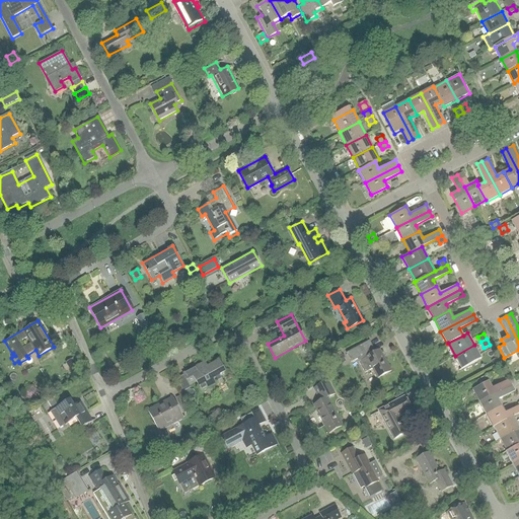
[(368,341),(345,353),(350,362),(356,358),(364,372),(371,368),(376,378),(390,371),(379,349),(374,351),(368,341)]
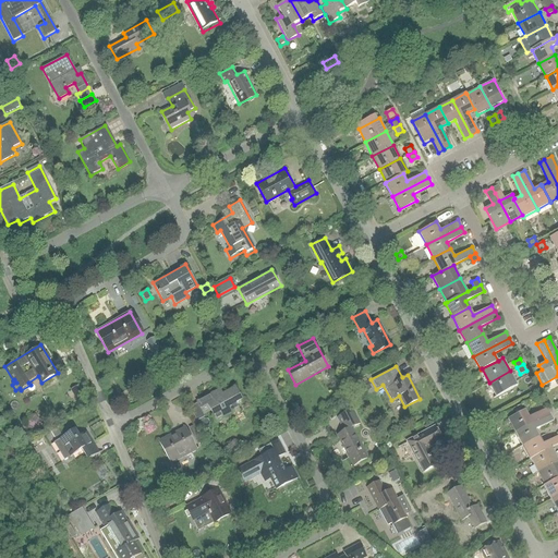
[(517,385),(510,371),(489,383),(496,396),(517,385)]
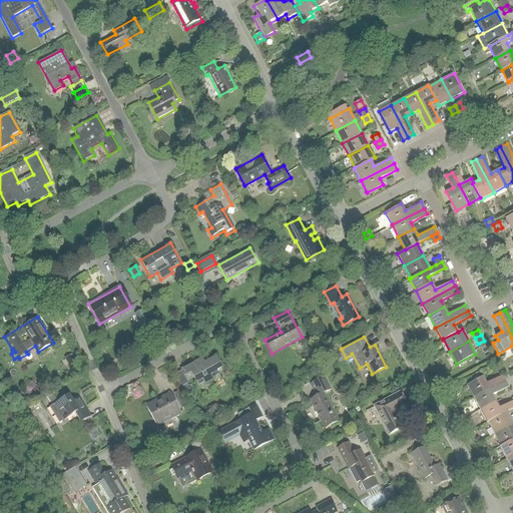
[(330,355),(333,361),(340,358),(337,352),(330,355)]
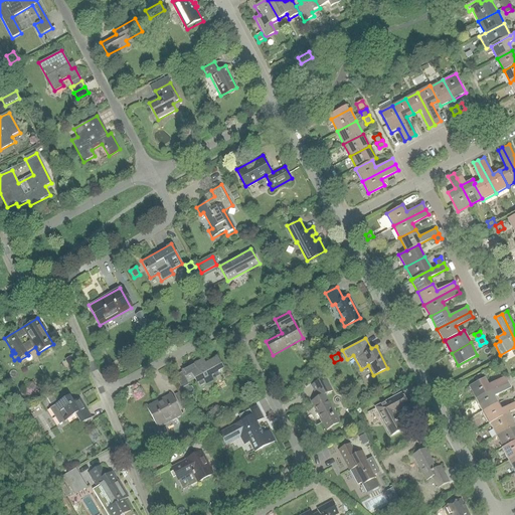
[(195,362),(181,369),(187,381),(194,378),(198,386),(212,379),(213,381),(219,378),(215,369),(221,365),(217,356),(205,362),(206,364),(198,368),(195,362)]
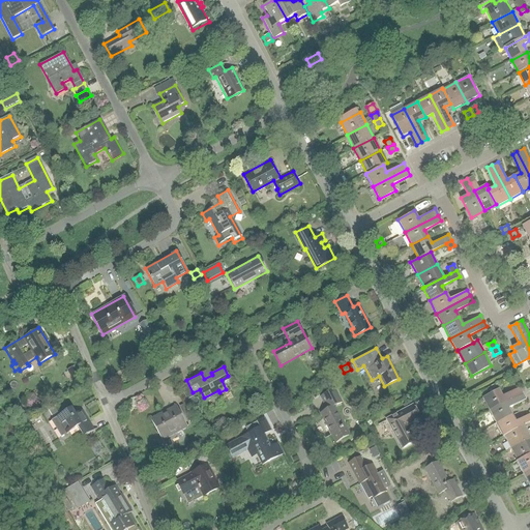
[(491,394),(498,390),(495,385),(488,389),(491,394)]
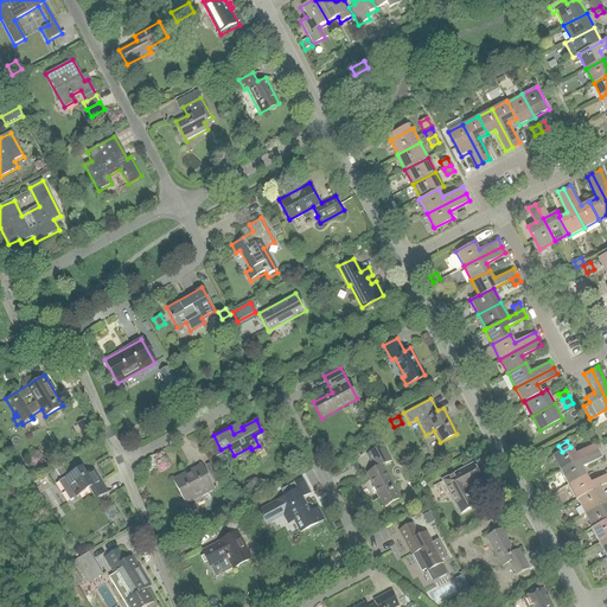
[(562,452),(553,457),(560,471),(598,451),(594,443),(575,454),(570,447),(562,452)]
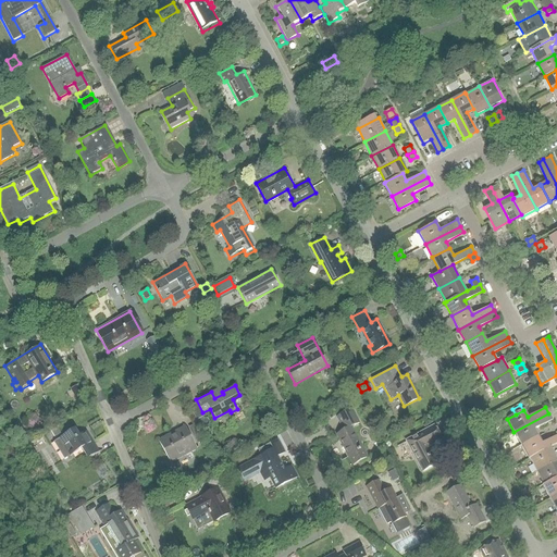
[(351,409),(337,418),(344,431),(337,434),(354,466),(367,458),(351,428),(359,424),(351,409)]
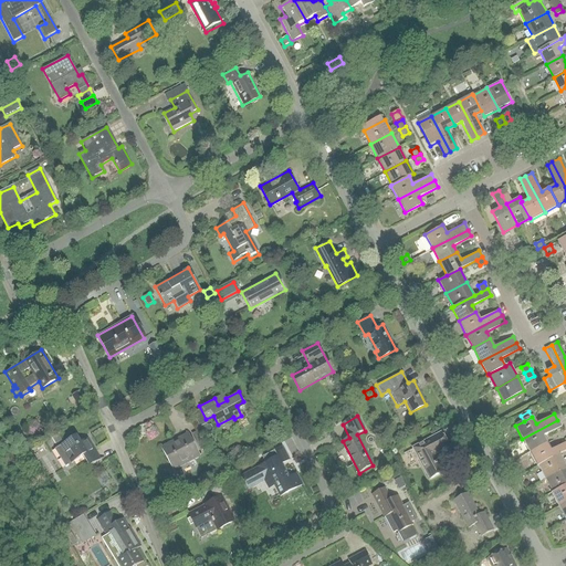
[(522,439),(530,452),(546,443),(543,437),(561,427),(557,420),(522,439)]
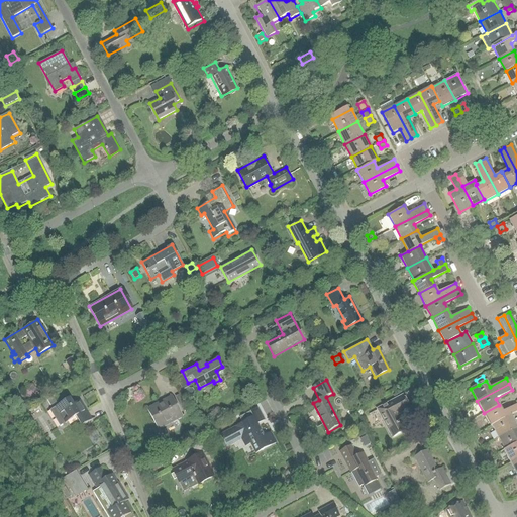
[(180,395),(175,397),(179,404),(184,401),(180,395)]
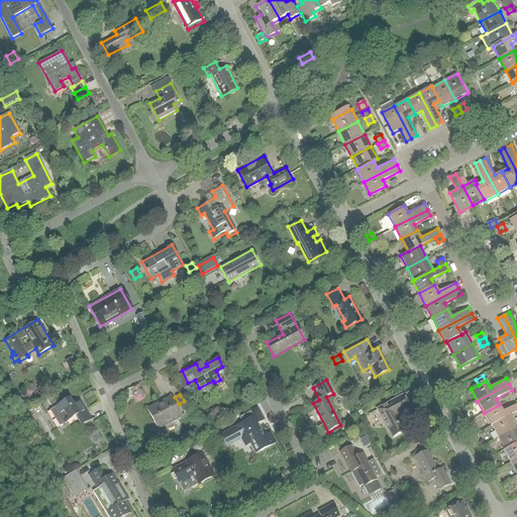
[(409,408),(403,396),(378,409),(393,438),(406,431),(397,415),(409,408)]
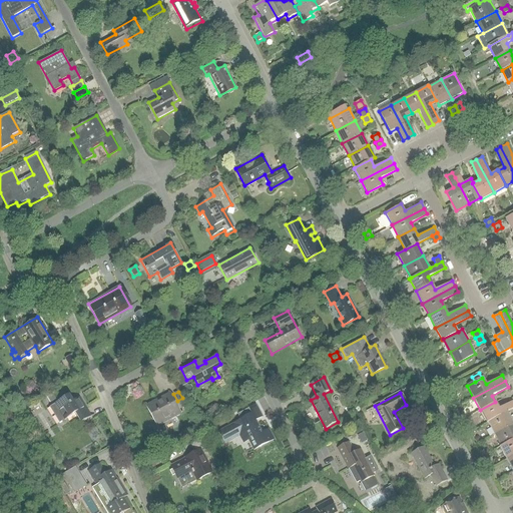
[(56,399),(52,394),(46,397),(50,403),(56,399)]
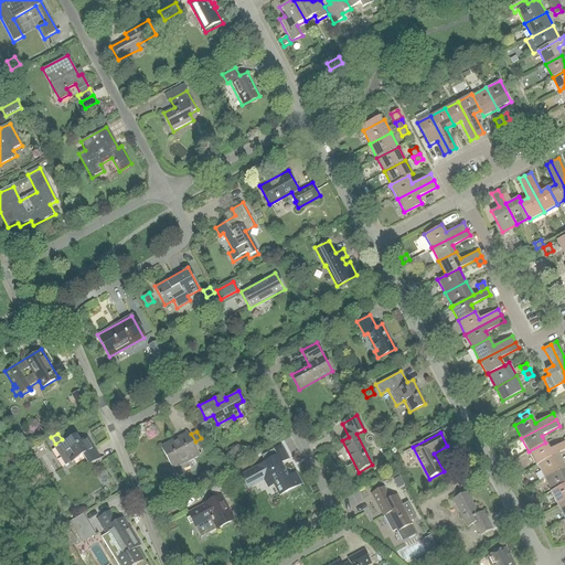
[(64,466),(82,454),(88,465),(99,458),(86,437),(80,440),(75,434),(53,448),(64,466)]
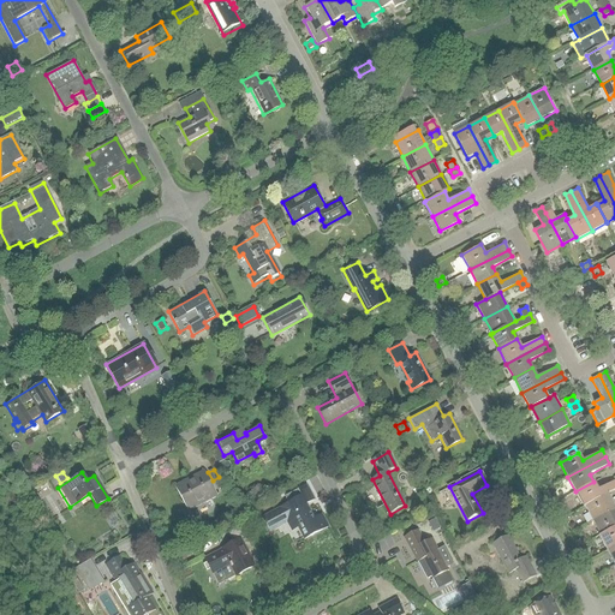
[(203,472),(175,487),(183,501),(186,499),(190,507),(215,495),(203,472)]
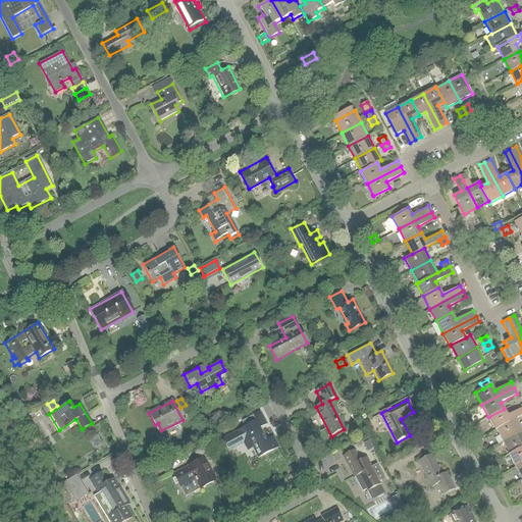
[(496,429),(514,419),(521,415),(521,414),(521,407),(508,415),(504,409),(488,417),(494,429),(496,429)]
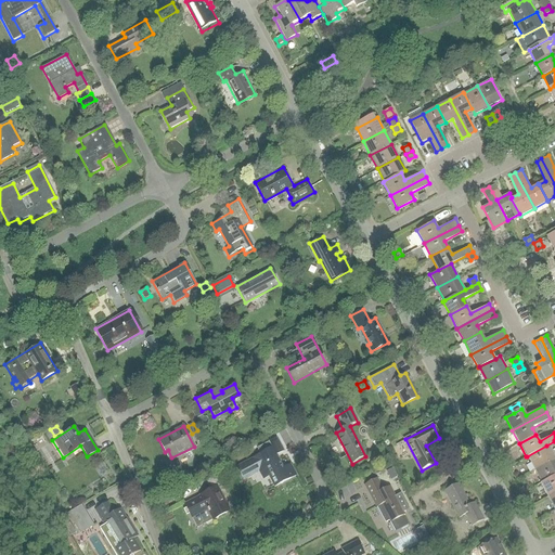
[(282,450),(280,444),(253,459),(236,467),(243,479),(259,472),(263,478),(268,475),(274,486),(295,474),(289,463),(282,467),(274,454),(282,450)]
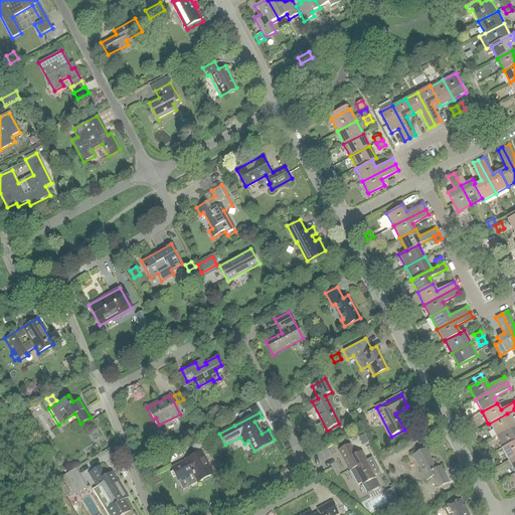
[(489,423),(496,436),(513,426),(507,413),(489,423)]
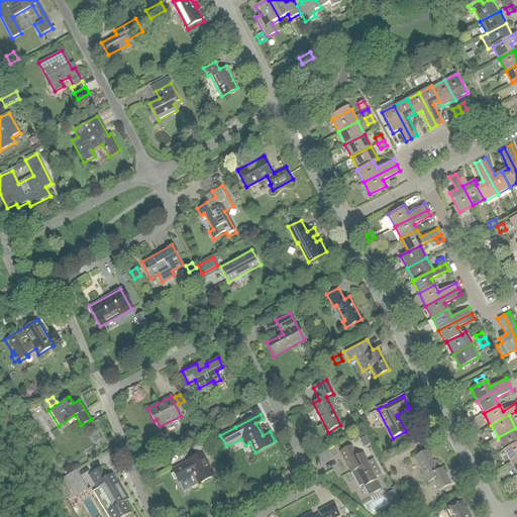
[(504,449),(516,442),(516,430),(515,428),(498,437),(504,449)]
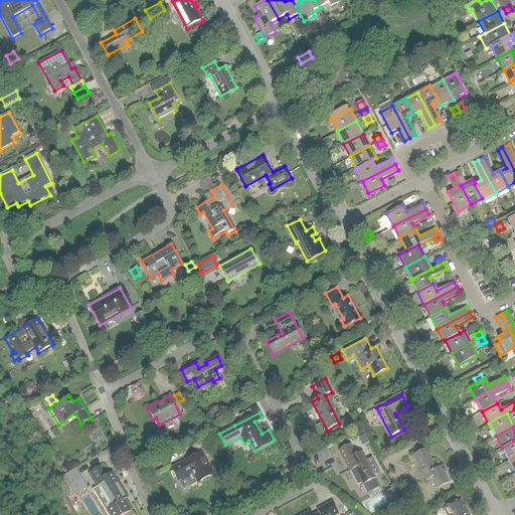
[(359,438),(362,444),(368,441),(365,435),(359,438)]
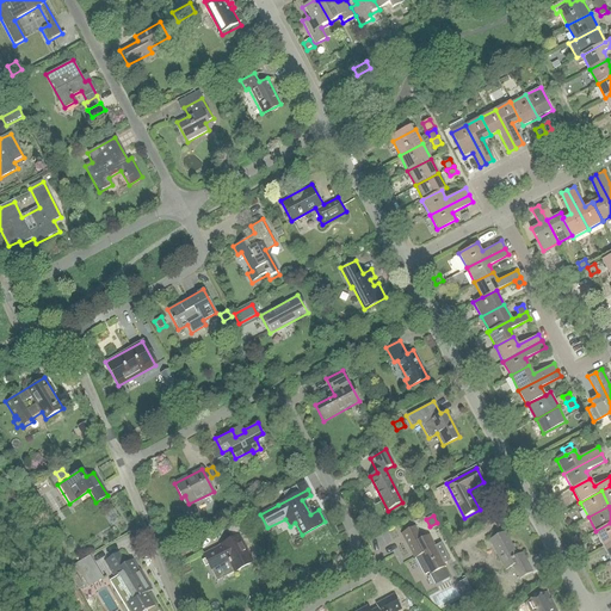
[(610,523),(596,531),(594,532),(603,547),(610,542),(610,523)]
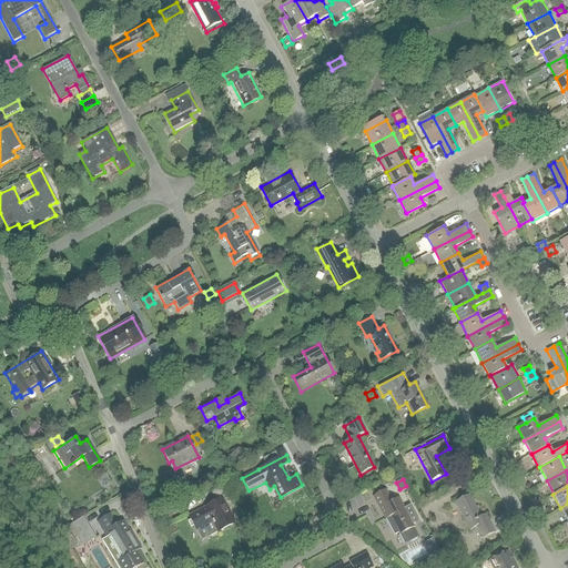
[(386,519),(391,528),(394,536),(398,534),(399,535),(404,545),(418,537),(413,527),(414,527),(413,524),(418,521),(411,505),(404,508),(398,497),(392,501),(386,489),(373,496),(385,519),(386,519)]
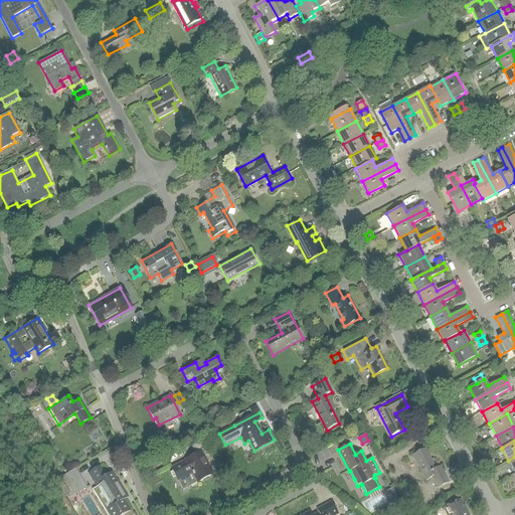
[(436,469),(424,449),(412,455),(425,480),(432,477),(437,487),(448,481),(440,466),(436,469)]
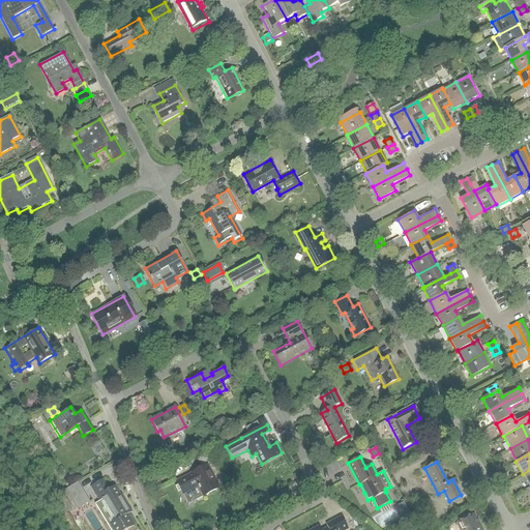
[(182,493),(192,489),(197,498),(203,495),(218,487),(206,464),(190,472),(192,473),(176,481),(182,493)]
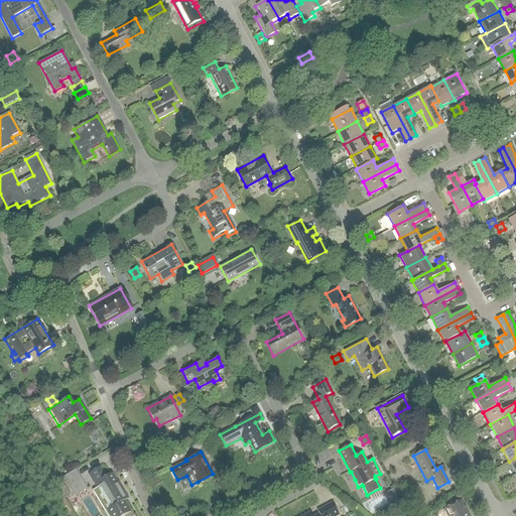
[(103,491),(113,507),(108,510),(111,515),(121,515),(131,510),(124,500),(128,497),(121,486),(120,487),(112,473),(106,477),(100,467),(89,474),(98,488),(101,486),(104,490),(103,491)]
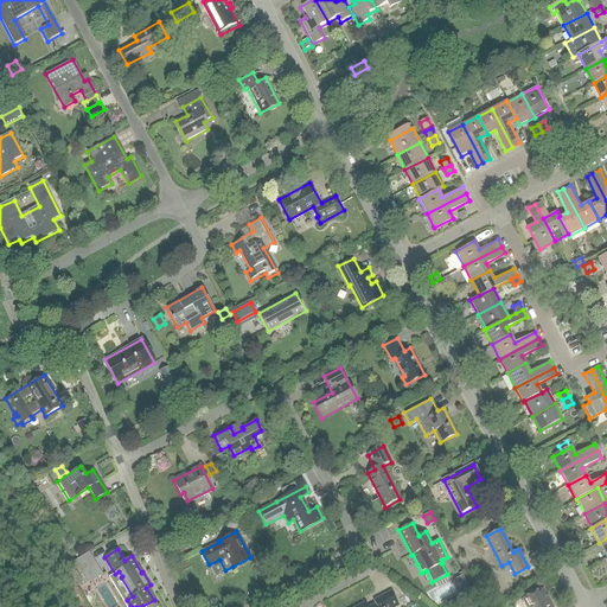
[(103,575),(89,553),(74,562),(88,585),(103,575)]
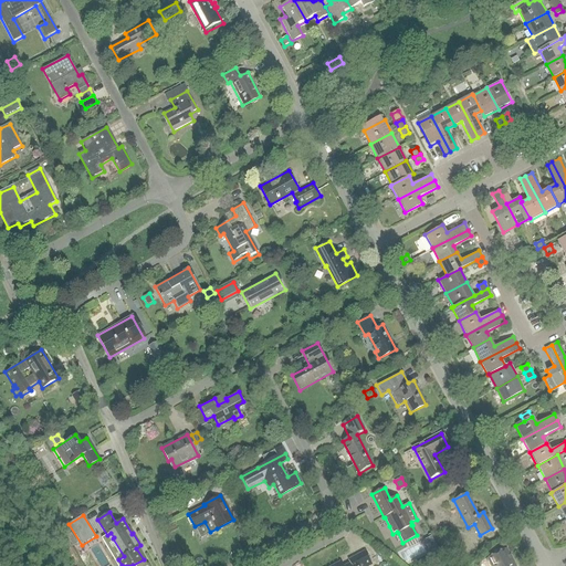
[(432,557),(440,553),(437,546),(429,551),(432,557)]
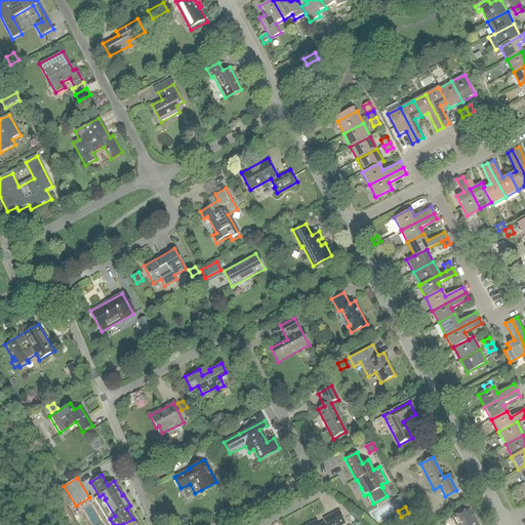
[(451,518),(454,524),(478,524),(470,508),(451,518)]
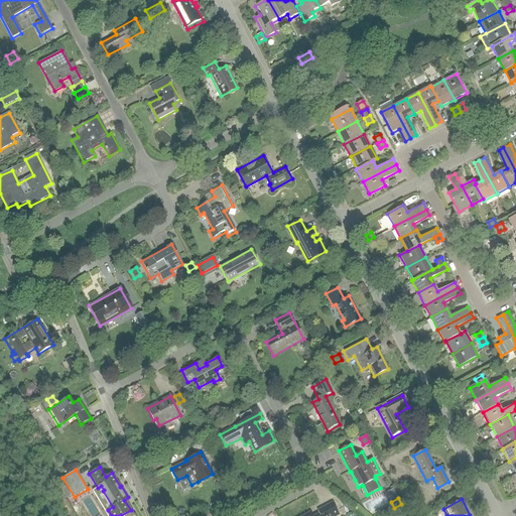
[(312,515),(310,511),(300,515),(335,515),(339,514),(332,502),(317,509),(319,513),(314,515),(312,515)]
